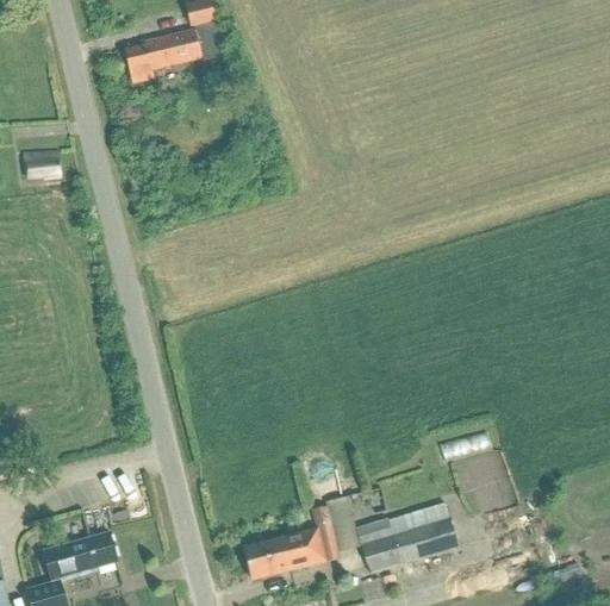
[(216,19),(211,0),(206,0),(186,5),(192,26),(216,19)]
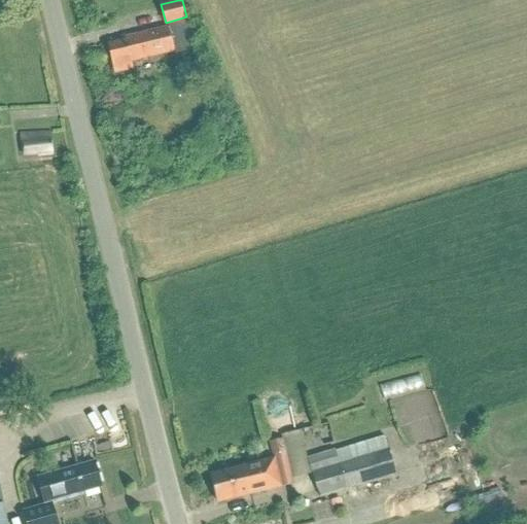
[(184,0),(186,11),(211,7),(210,0),(184,0)]
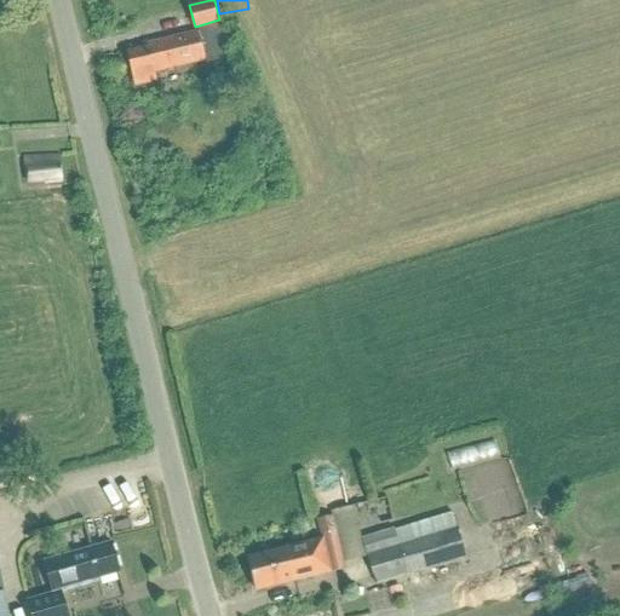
[(154,70),(205,58),(197,30),(147,44),(147,46),(126,52),(135,85),(156,80),(154,70)]
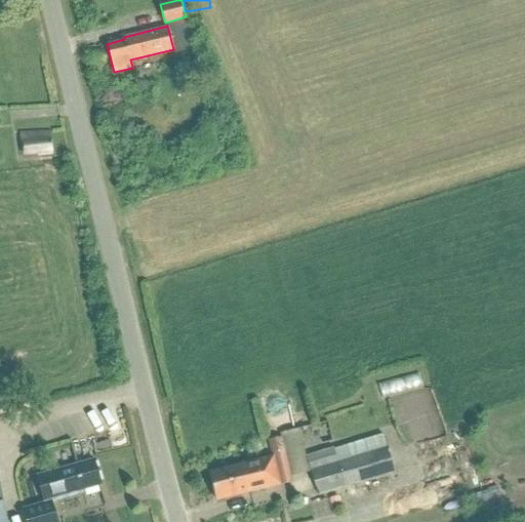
[(51,130),(21,132),(23,153),(52,151),(51,130)]
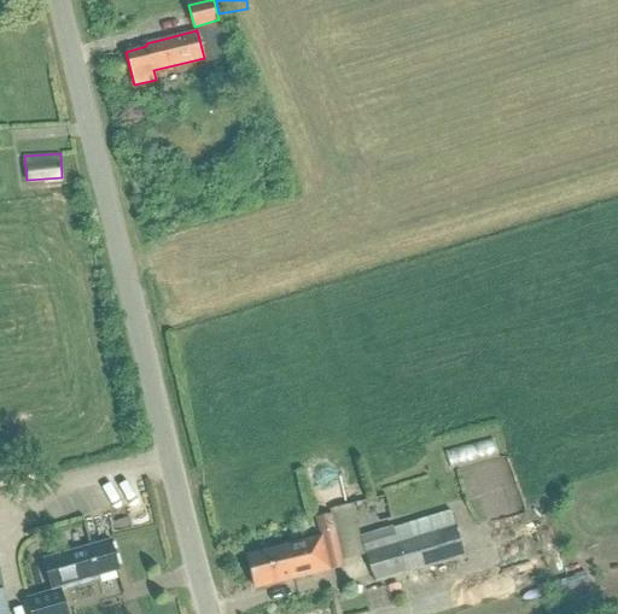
[(518,425),(470,439),(477,461),(524,446),(518,425)]
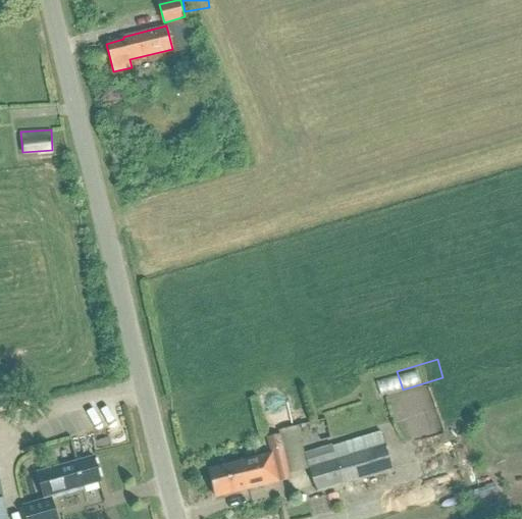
[(271,453),(208,467),(215,496),(278,481),(291,478),(280,433),(268,435),(271,453)]
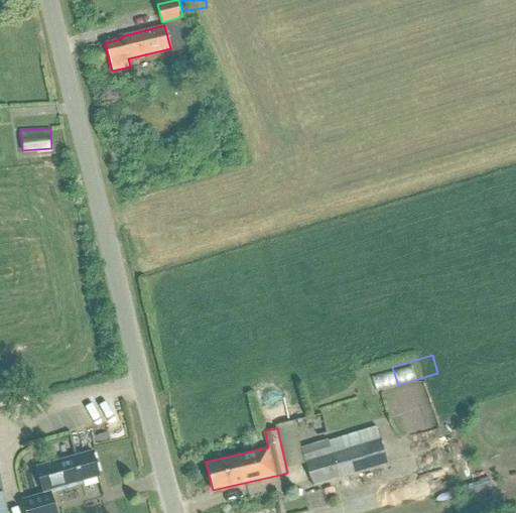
[(380,439),(332,454),(328,438),(301,445),(305,462),(312,485),(387,463),(380,439)]
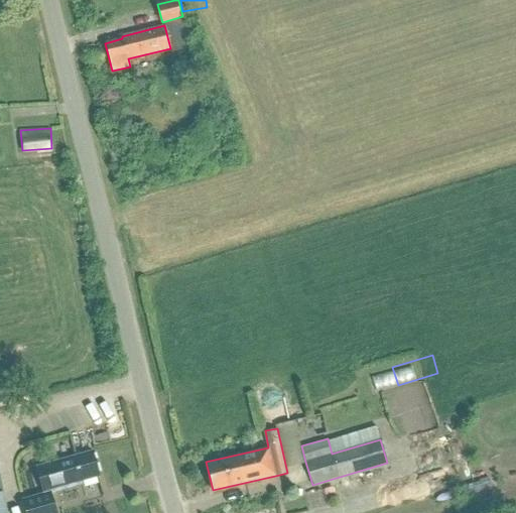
[(21,499),(25,512),(56,512),(50,493),(78,485),(76,481),(99,475),(92,451),(36,466),(44,493),(21,499)]
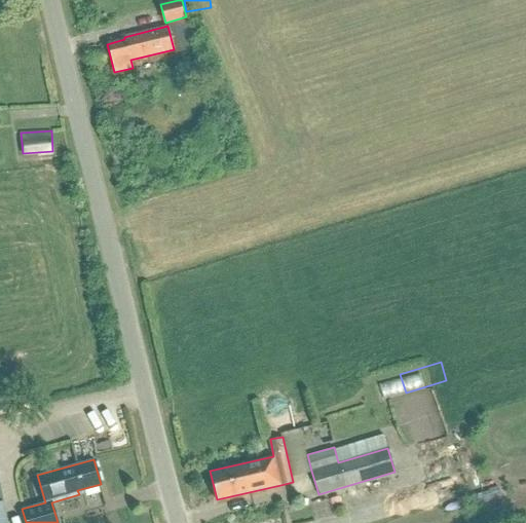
[(364,482),(349,486),(352,497),(367,493),(364,482)]
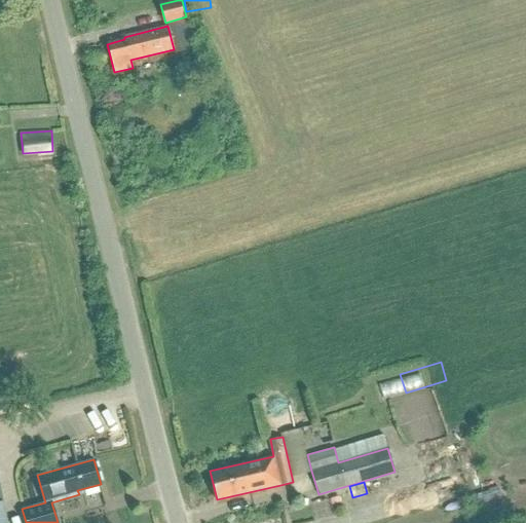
[(497,487),(472,495),(476,510),(502,501),(497,487)]
